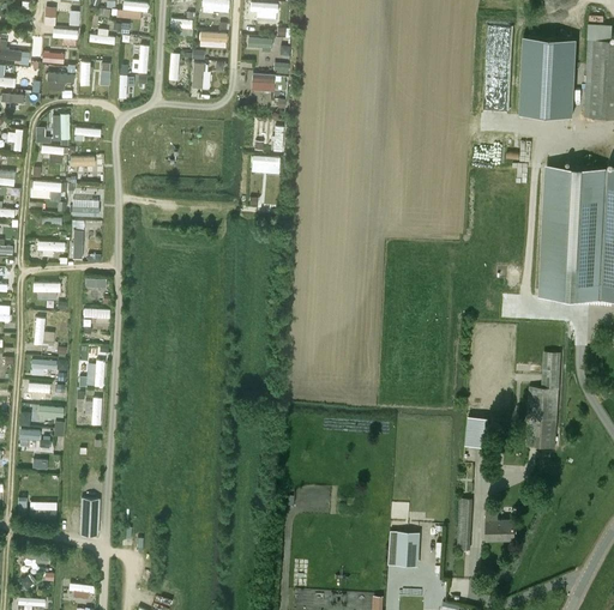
[(612,26),(589,25),(584,119),(613,120),(613,43),(611,43),(612,26)]
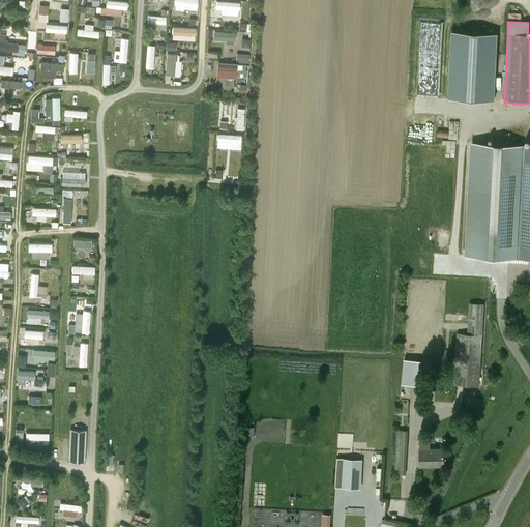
[(494,103),(497,36),(451,33),(448,100),(458,100),(487,101),(494,103)]
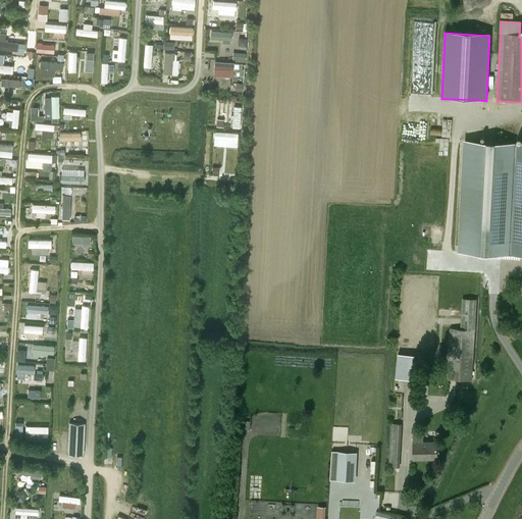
[(521,145),(463,142),(458,253),(521,256),(521,145)]
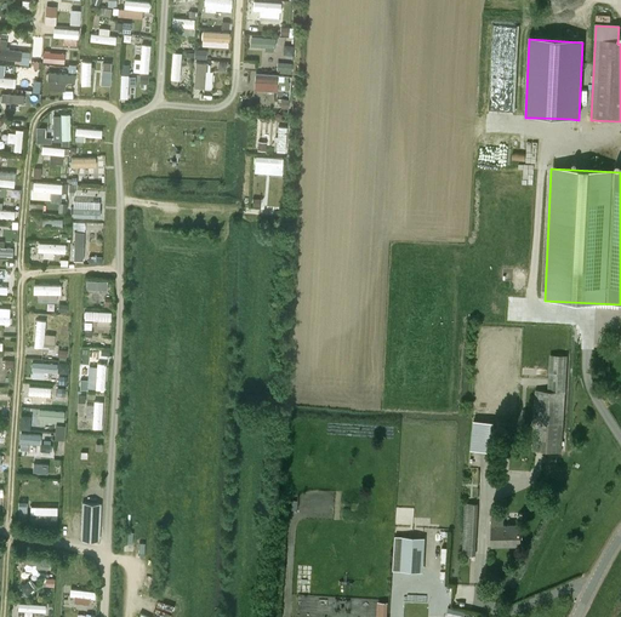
[(562,455),(567,359),(551,358),(550,393),(536,393),(533,453),(562,455)]
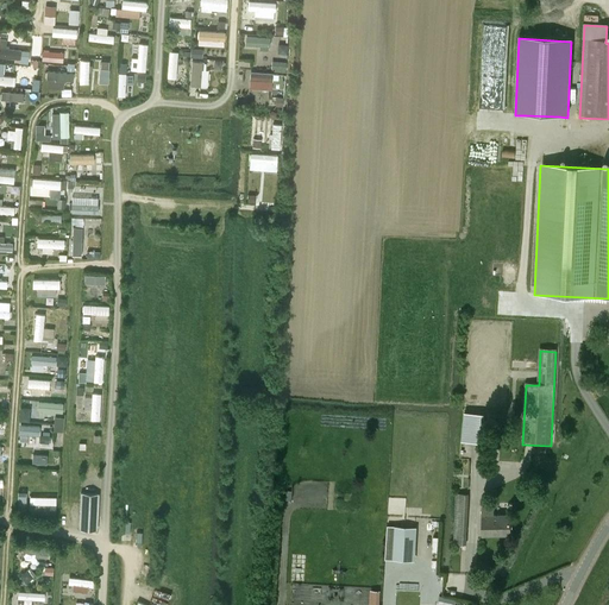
[(456,496),(453,547),(466,548),(469,496),(456,496)]
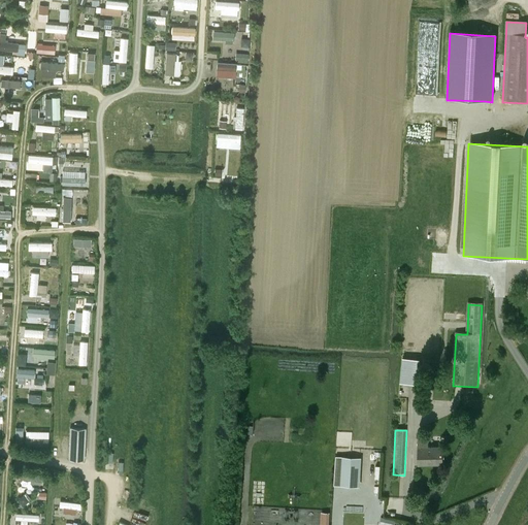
[(70,431),(69,462),(84,463),(86,432),(70,431)]
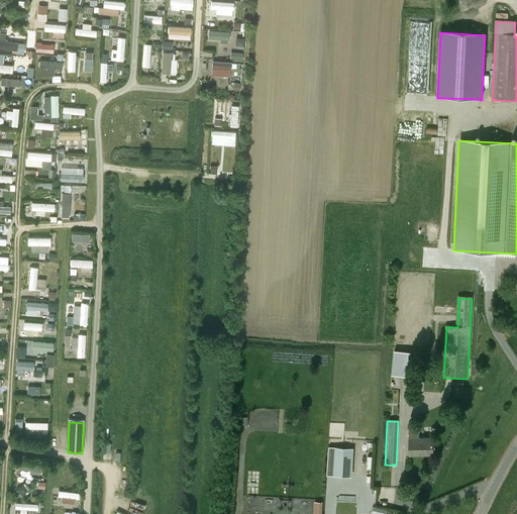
[(410,457),(433,457),(432,440),(418,440),(418,433),(409,434),(410,457)]
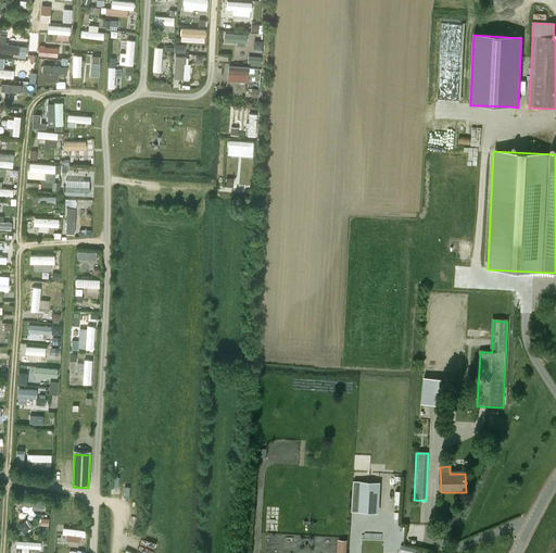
[(378,515),(379,490),(359,489),(358,514),(378,515)]
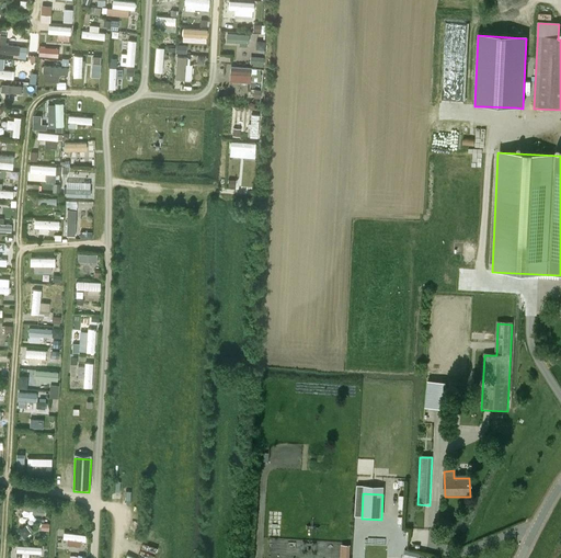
[(341,547),(340,557),(348,557),(350,547),(341,547)]
